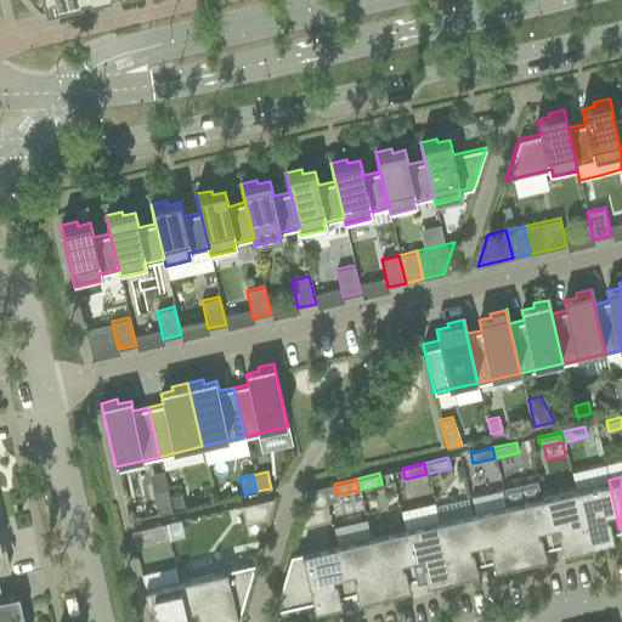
[(609,480),(575,488),(588,544),(614,539),(611,531),(620,530),(609,480)]
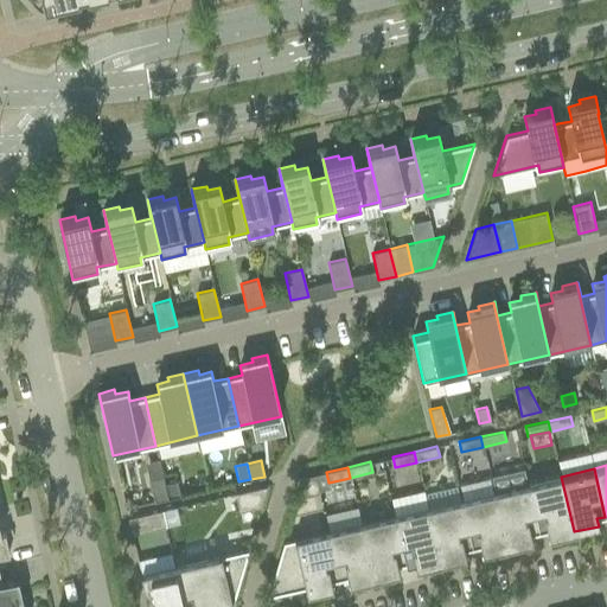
[(301,478),(295,498),(319,493),(315,474),(301,478)]
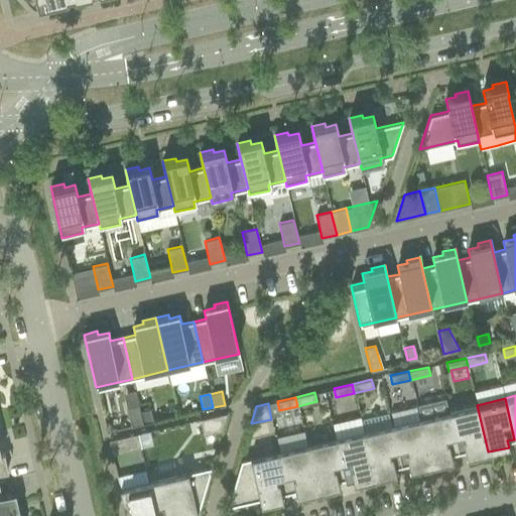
[(126,407),(131,427),(142,424),(139,412),(137,404),(126,407)]
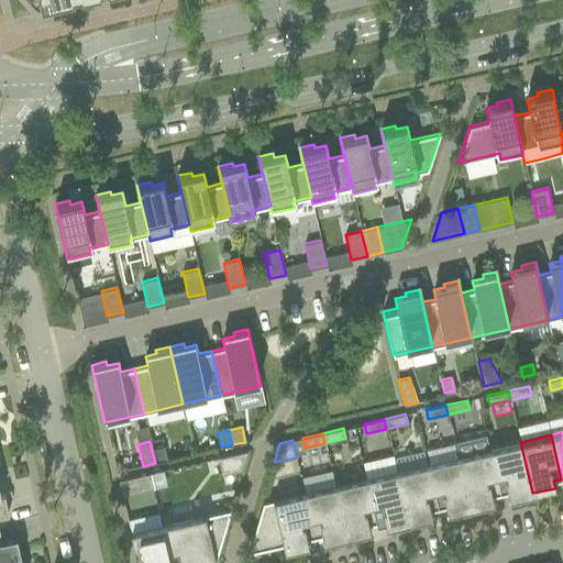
[(435,460),(457,453),(454,442),(432,449),(435,460)]
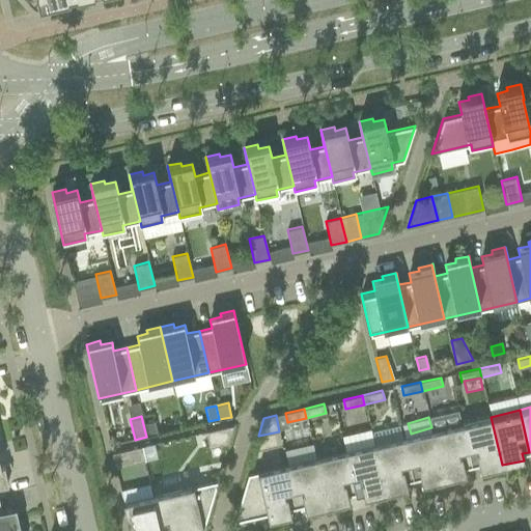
[(491,417),(462,423),(471,466),(478,464),(480,470),(502,465),(491,417)]
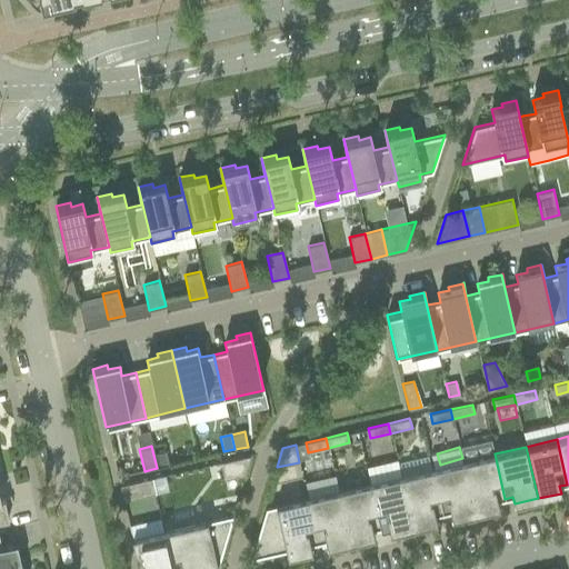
[(166,451),(153,455),(157,468),(169,466),(166,451)]
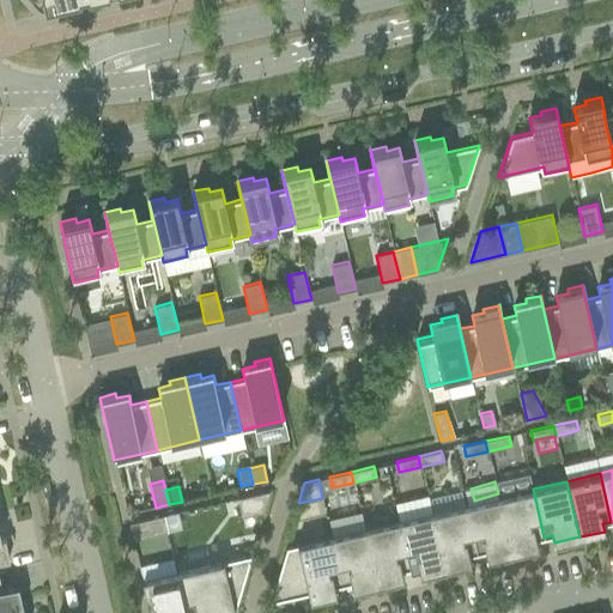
[(533,489),(499,497),(513,552),(538,547),(535,539),(544,538),(533,489)]
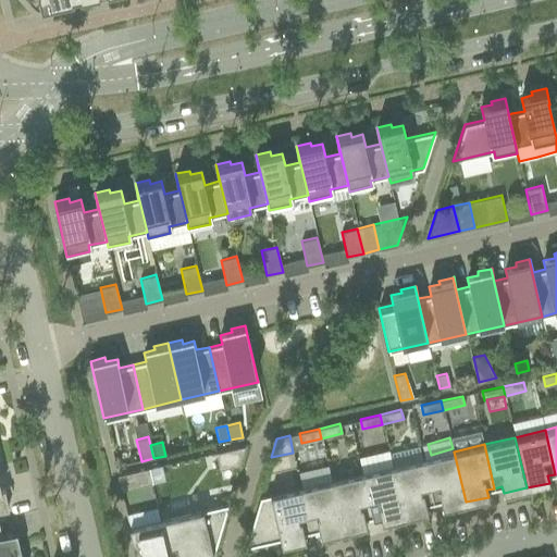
[(238,465),(244,446),(215,453),(219,469),(238,465)]
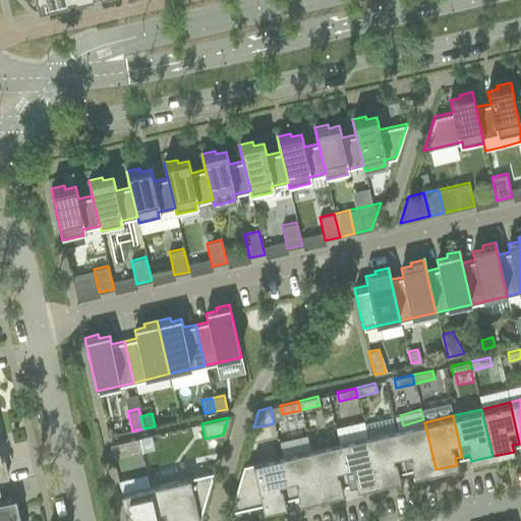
[(424,422),(396,428),(405,470),(412,468),(413,474),(436,469),(424,422)]
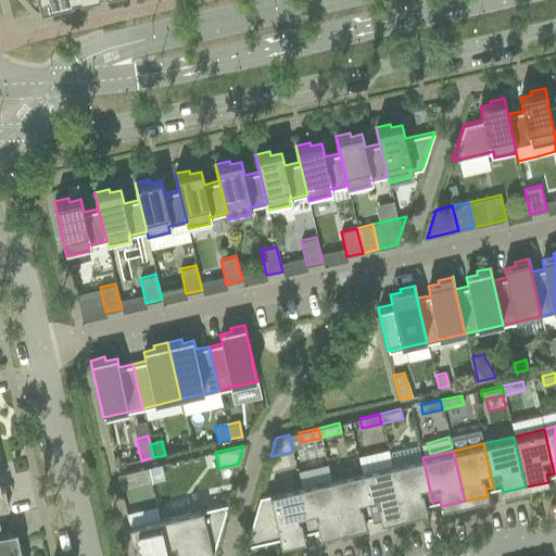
[(422,457),(392,465),(403,515),(427,510),(425,503),(432,502),(422,457)]
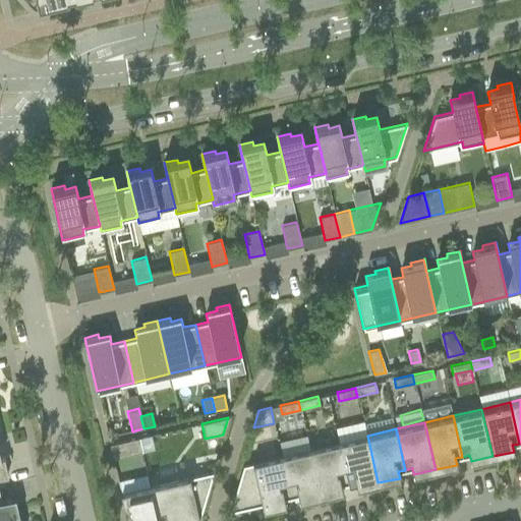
[(367,436),(339,442),(348,483),(355,481),(356,487),(378,482),(367,436)]
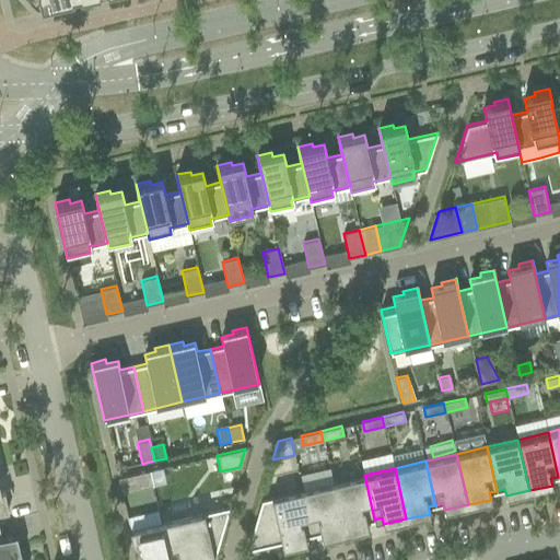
[(139,473),(118,478),(121,493),(143,488),(139,473)]
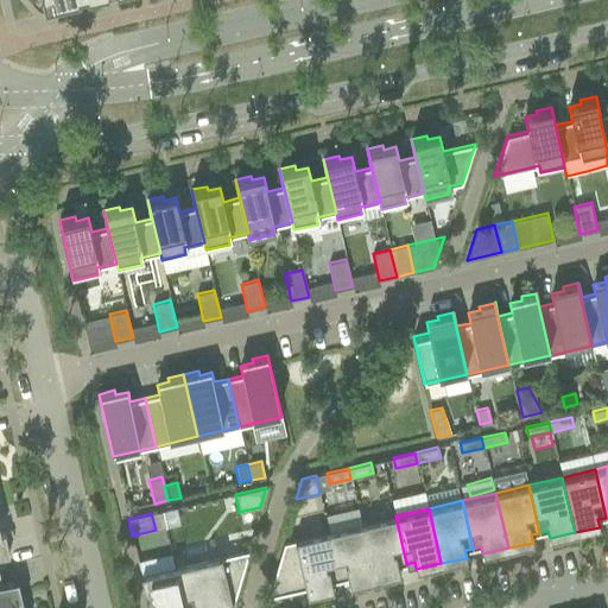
[(396,515),(362,524),(374,578),(399,572),(398,565),(406,564),(396,515)]
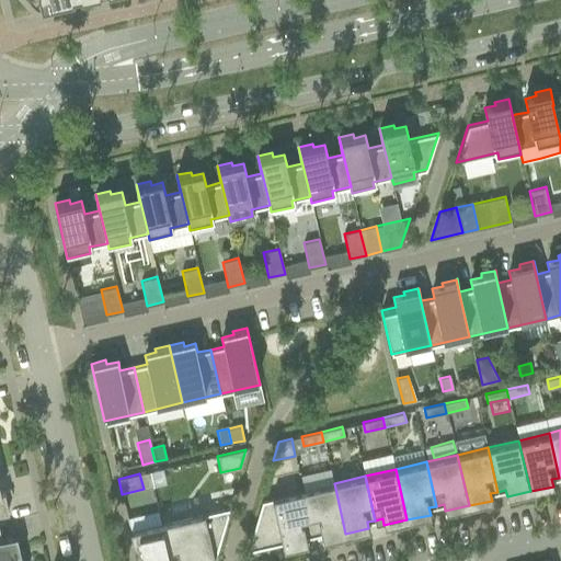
[(334,483),(302,490),(313,534),(321,533),(322,539),(345,534),(334,483)]
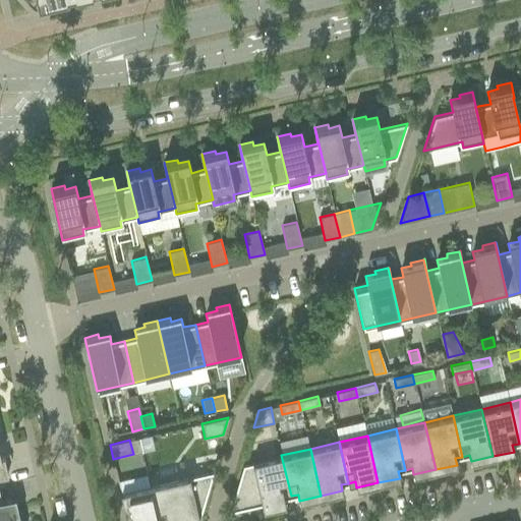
[(291,496),(281,455),(243,464),(229,511),(262,504),(263,510),(285,504),(284,498),(291,496)]
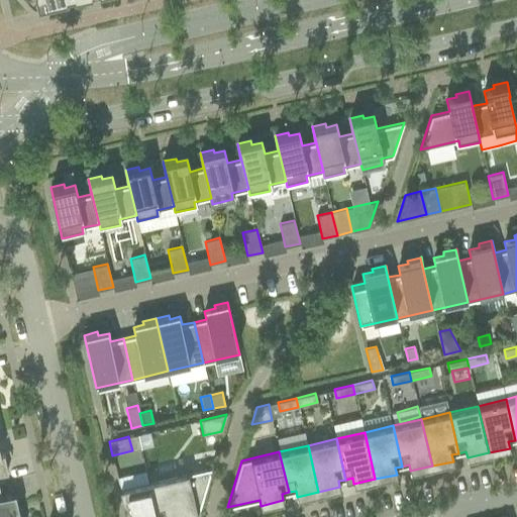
[(211,468),(148,482),(157,516),(187,516),(198,514),(211,468)]
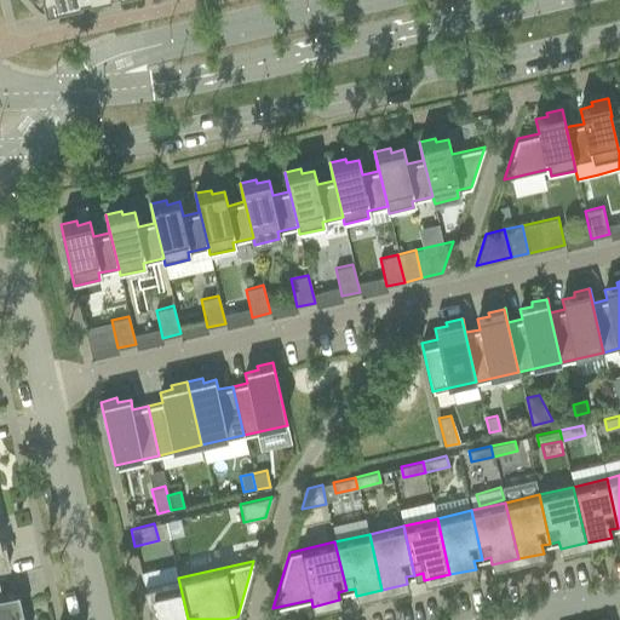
[(188,619),(178,578),(143,586),(150,619),(188,619)]
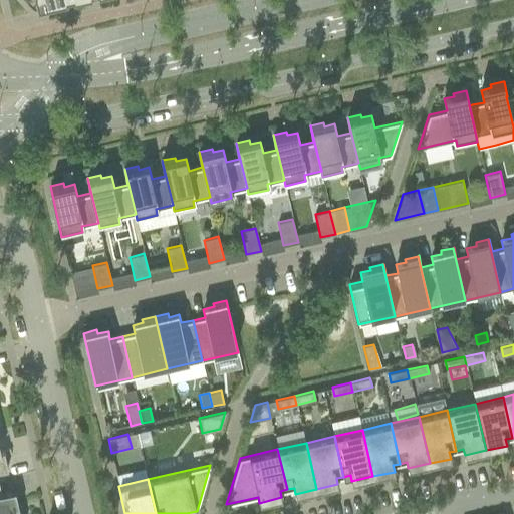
[(9,510),(8,506),(6,496),(2,497),(0,488),(0,513),(18,513),(17,508),(9,510)]
